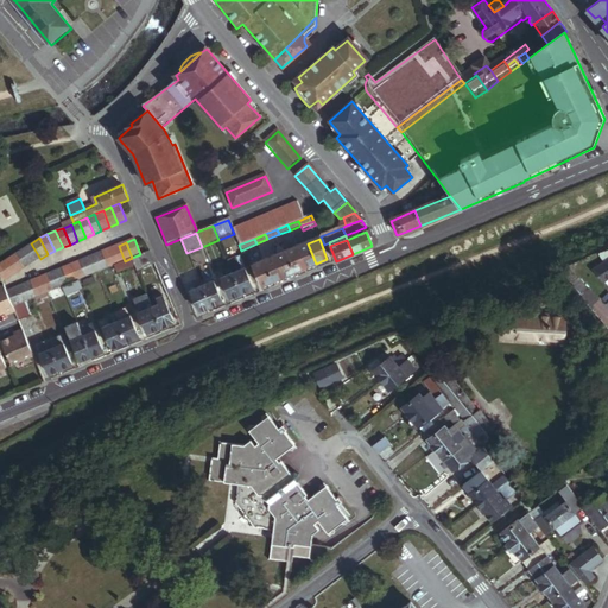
[(40,259),(31,244),(23,248),(32,264),(40,259)]
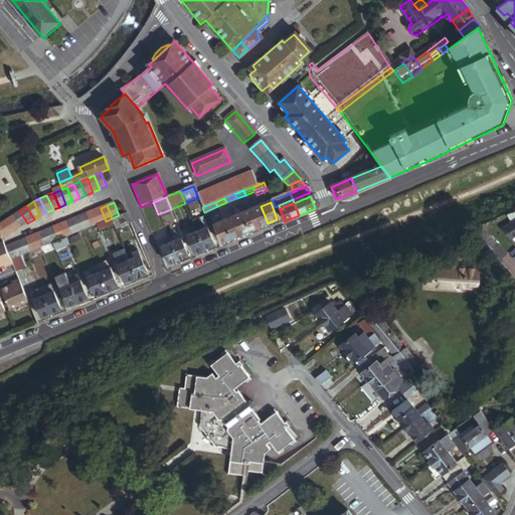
[(268,223),(261,206),(251,210),(259,226),(268,223)]
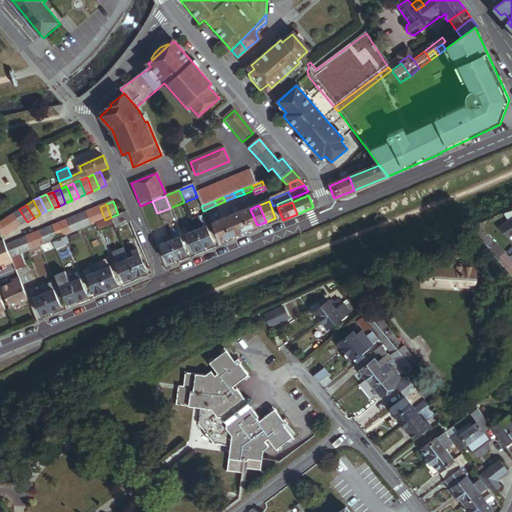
[(105,220),(100,207),(93,210),(98,223),(105,220)]
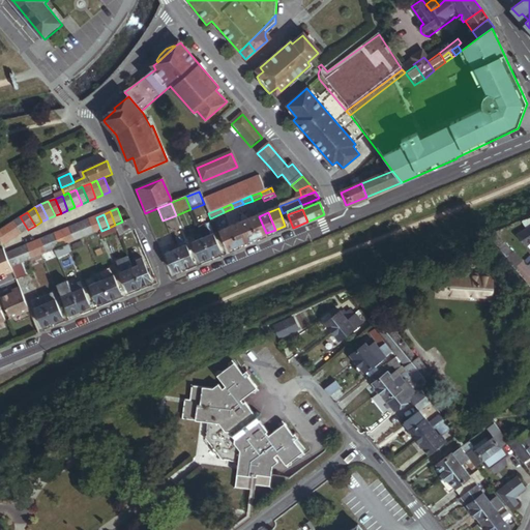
[(28,230),(20,216),(13,221),(22,234),(28,230)]
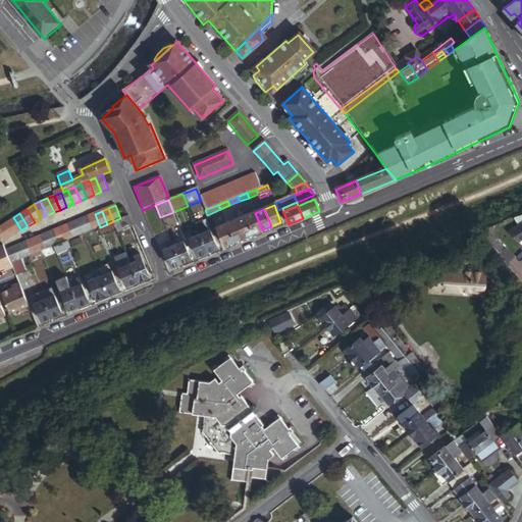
[(262,229),(255,213),(246,217),(253,233),(262,229)]
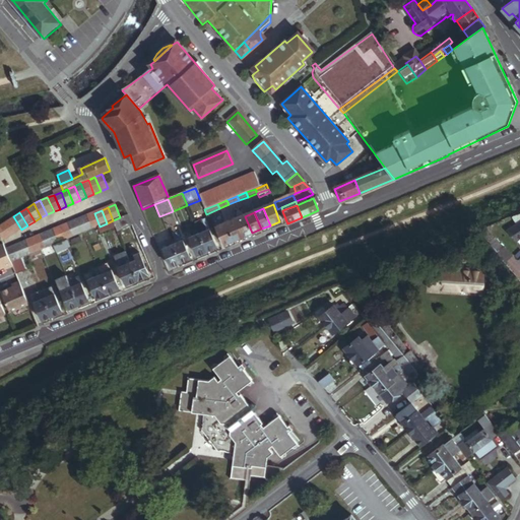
[(100,226),(94,213),(87,216),(92,230),(99,228),(100,226)]
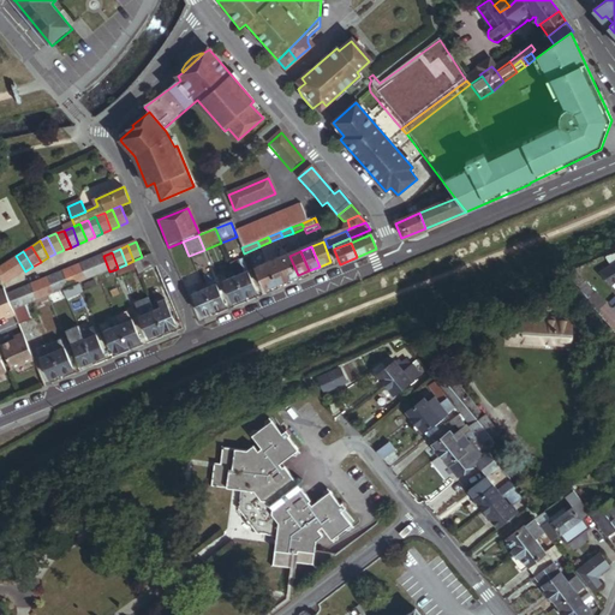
[(157,266),(151,254),(142,257),(133,261),(138,272),(138,274),(157,266)]
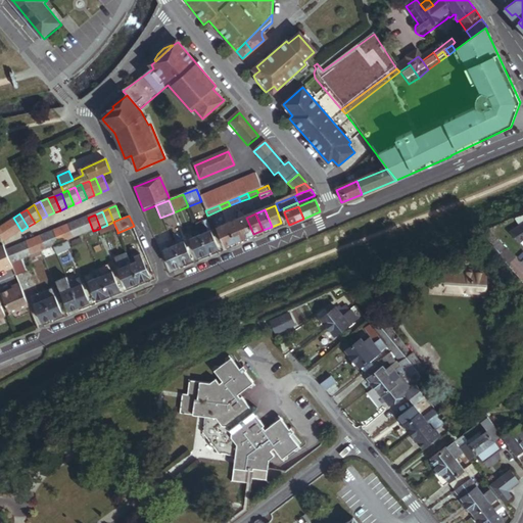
[(21,231),(13,218),(7,223),(15,235),(21,231)]
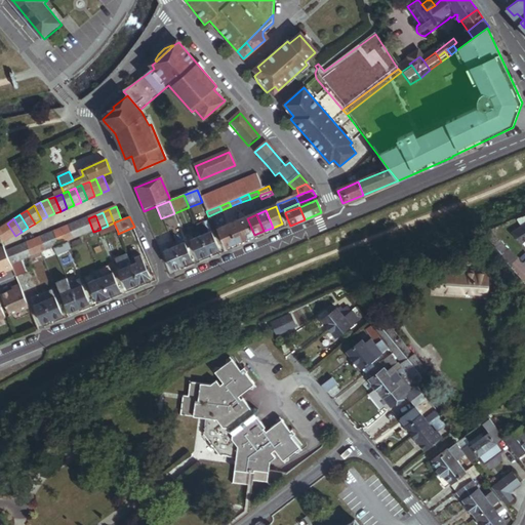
[(93,232),(88,218),(82,220),(87,235),(93,232)]
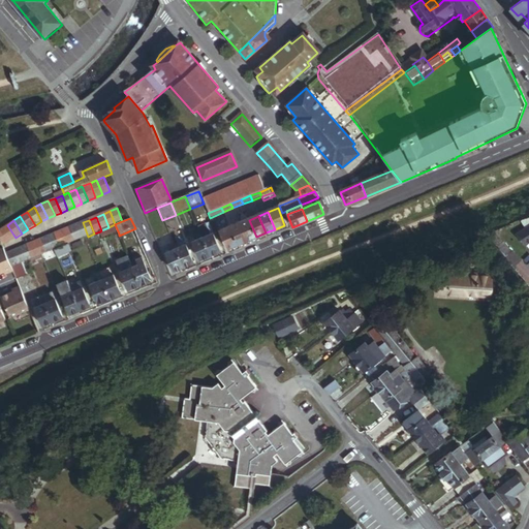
[(256,237),(249,220),(239,224),(247,241),(256,237)]
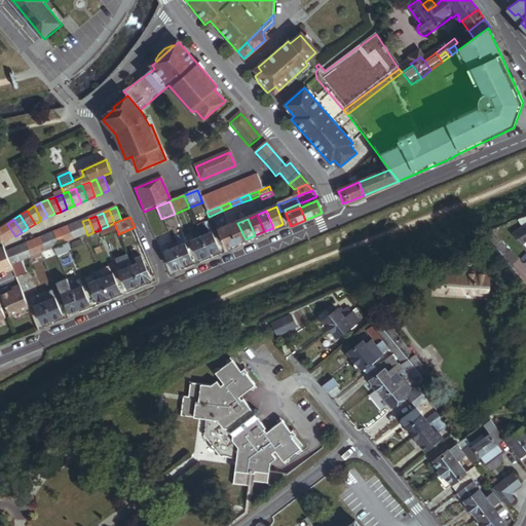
[(87,235),(82,221),(75,224),(81,237),(87,235)]
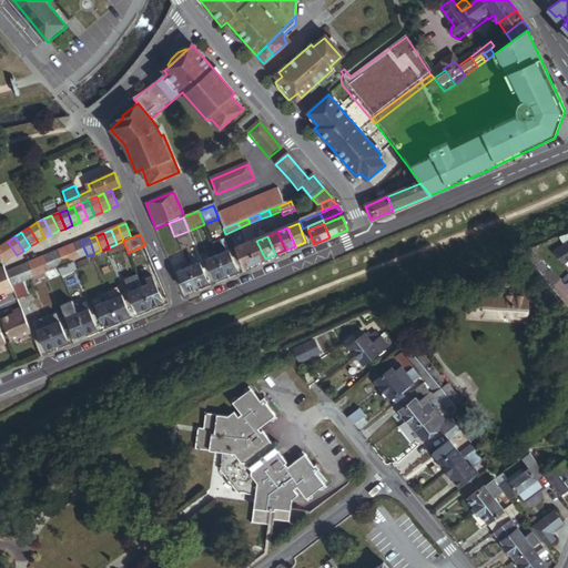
[(108,249),(111,257),(128,251),(123,241),(117,244),(109,247),(108,249)]
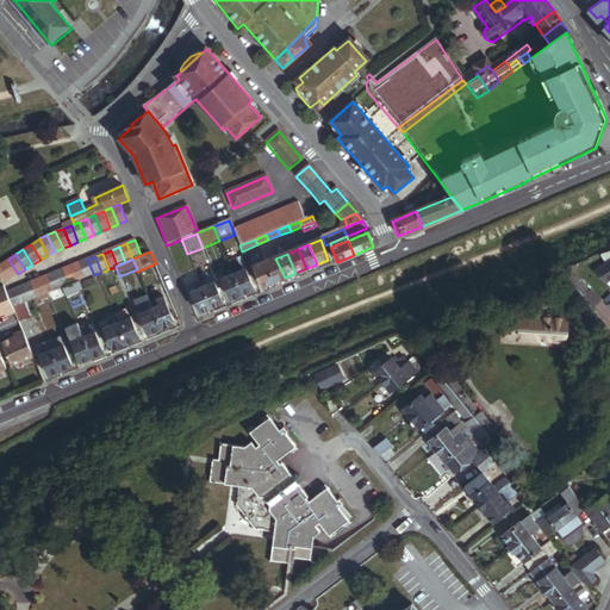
[(285,278),(275,259),(265,262),(273,282),(285,278)]
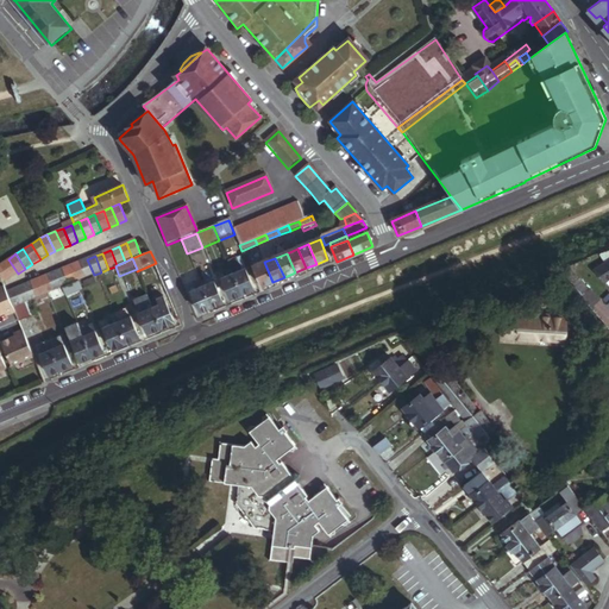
[(18,274),(8,259),(1,263),(11,278),(18,274)]
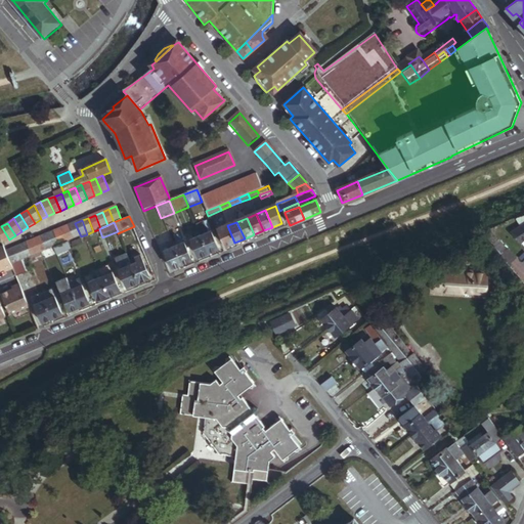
[(81,236),(75,223),(69,226),(74,239),(81,236)]
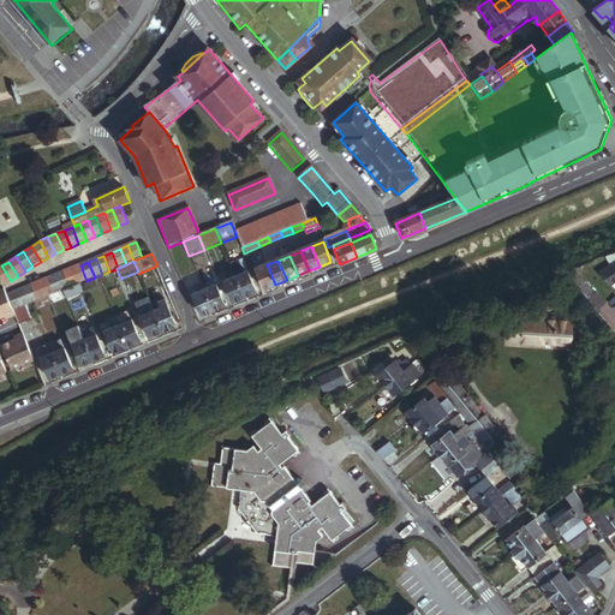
[(255,293),(246,273),(243,274),(238,262),(231,266),(234,274),(244,298),(255,293)]
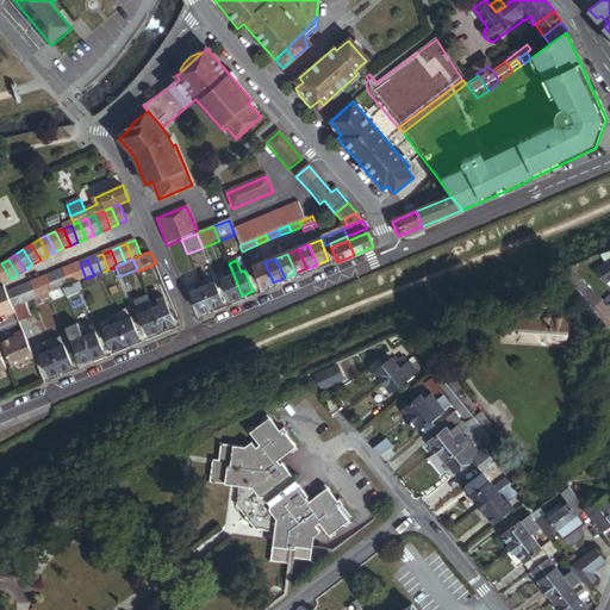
[(273,282),(265,262),(253,267),(261,287),(273,282)]
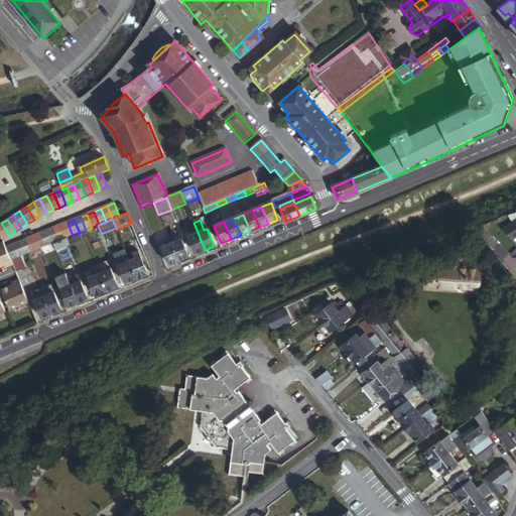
[(9,236),(1,223),(0,223),(0,235),(2,240),(9,236)]
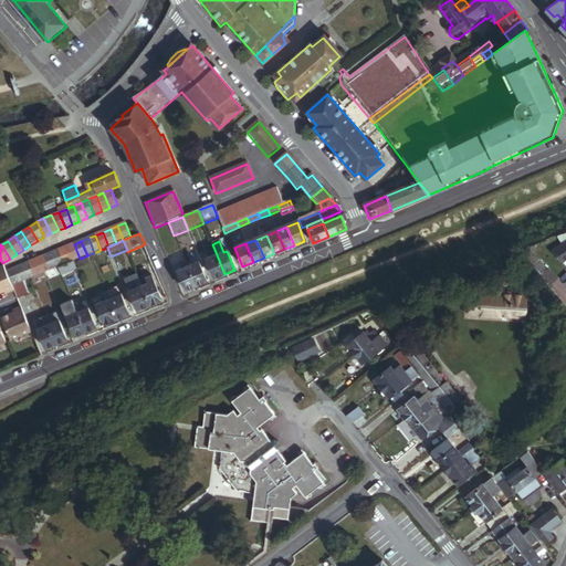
[(80,259),(74,244),(66,248),(72,262),(74,262),(80,259)]
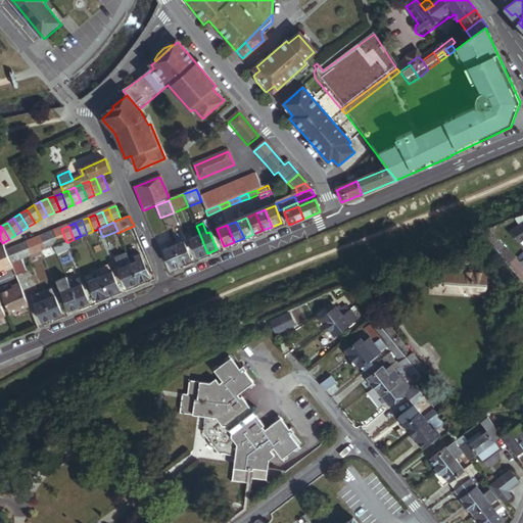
[(522,240),(522,226),(513,233),(520,242),(522,240)]
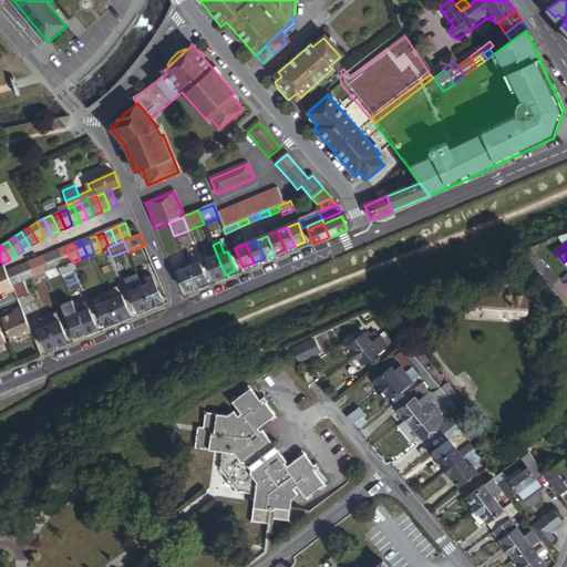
[(72,263),(66,248),(59,251),(65,266),(72,263)]
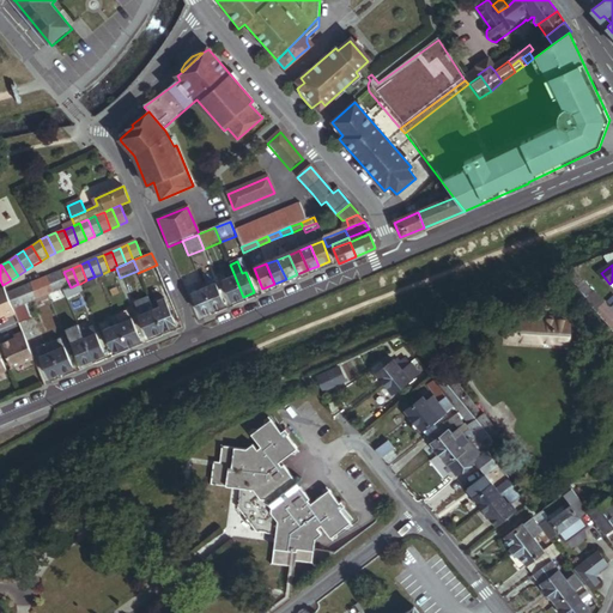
[(71,287),(64,272),(56,275),(62,291),(64,290),(71,287)]
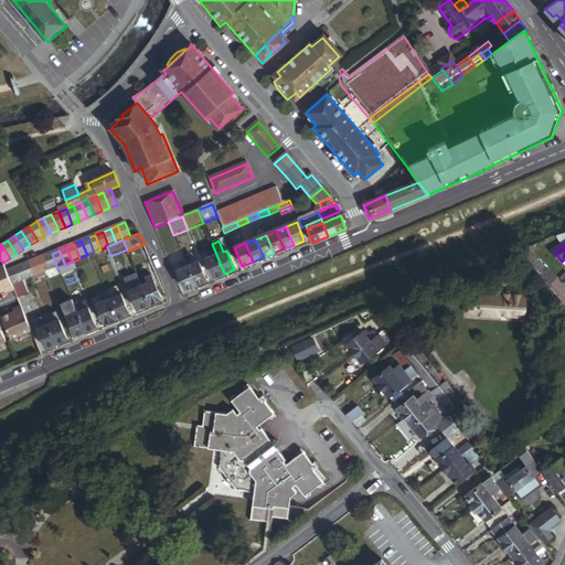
[(224,274),(215,252),(212,254),(213,256),(206,259),(214,278),(224,274)]
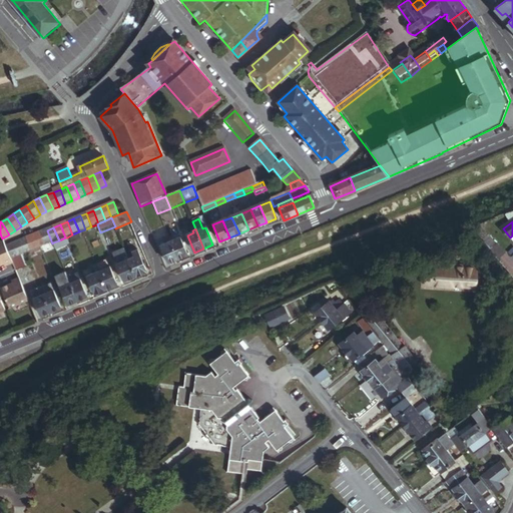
[(483,234),(477,228),(473,231),(478,238),(483,234)]
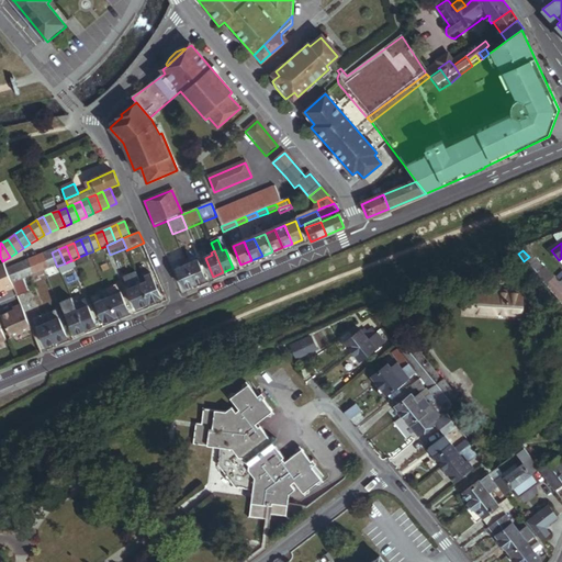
[(57,267),(52,253),(44,255),(49,270),(57,267)]
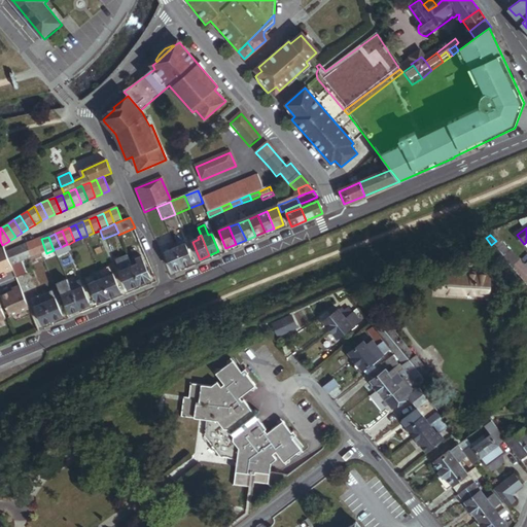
[(46,253),(41,239),(34,242),(39,256),(46,253)]
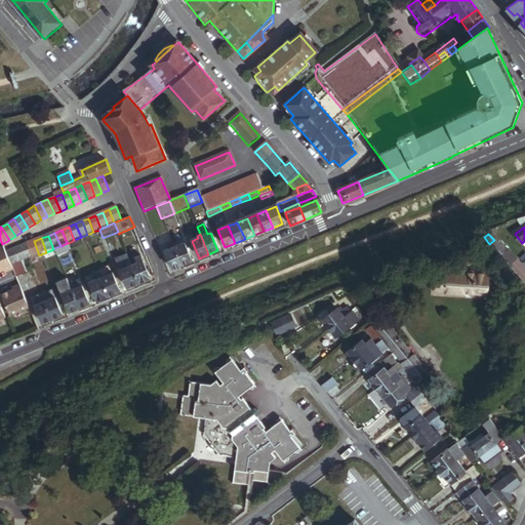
[(39,255),(34,241),(27,244),(33,257),(39,255)]
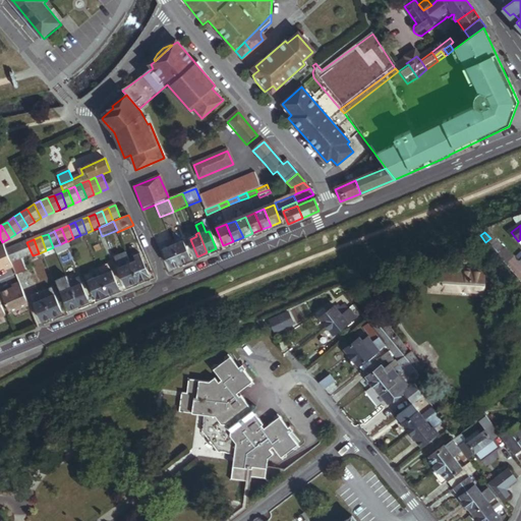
[(71,248),(68,241),(66,241),(60,244),(54,246),(57,253),(71,248)]
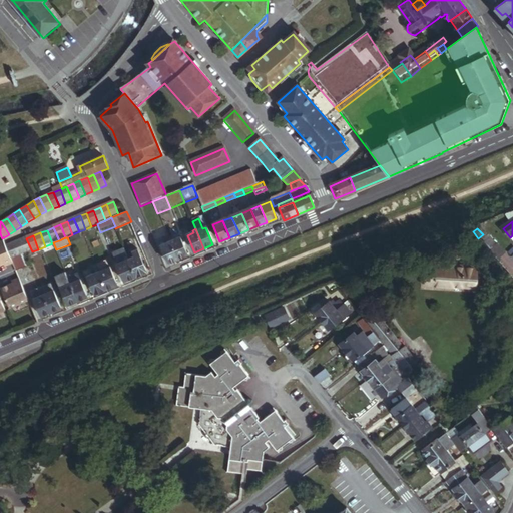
[(32,251),(26,238),(20,241),(25,254),(32,251)]
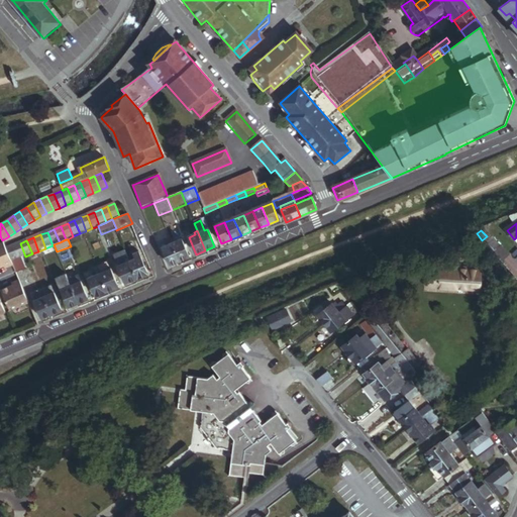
[(188,257),(180,240),(173,243),(172,241),(170,242),(178,262),(188,257)]
